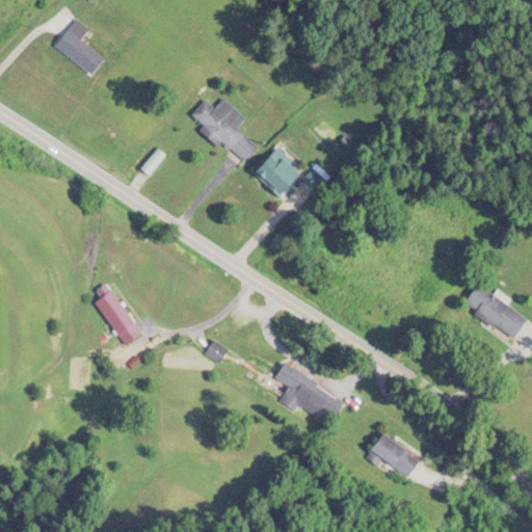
[(95,75),(106,57),(82,42),(90,29),(74,19),(54,49),(95,75)]
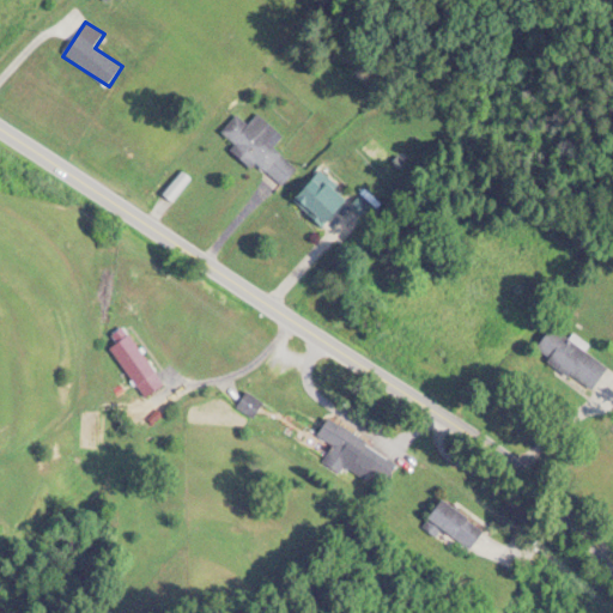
[(223,133),(237,144),(234,149),(284,187),(298,168),(268,145),(279,132),(258,115),(249,125),(236,115),(223,133)]
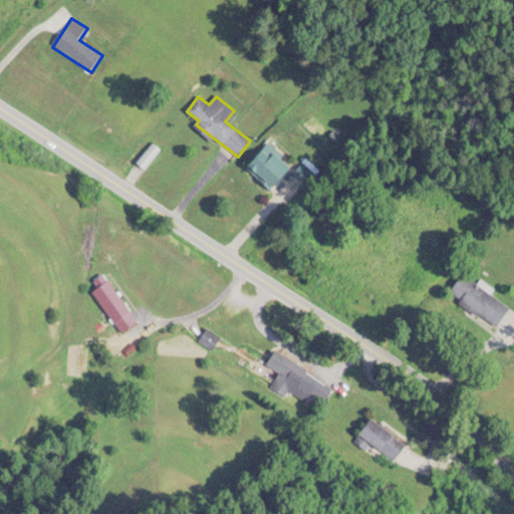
[(246,167),(271,192),(293,170),(268,145),(246,167)]
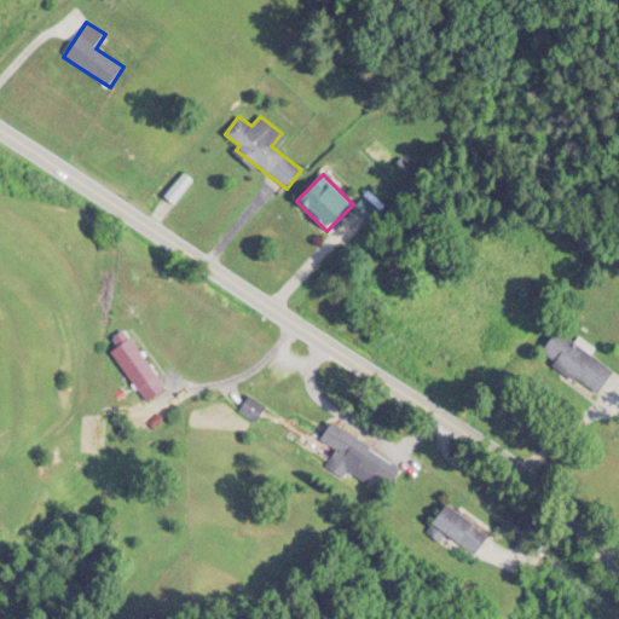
[(600,392),(614,370),(589,354),(591,351),(556,330),(541,356),(600,392)]
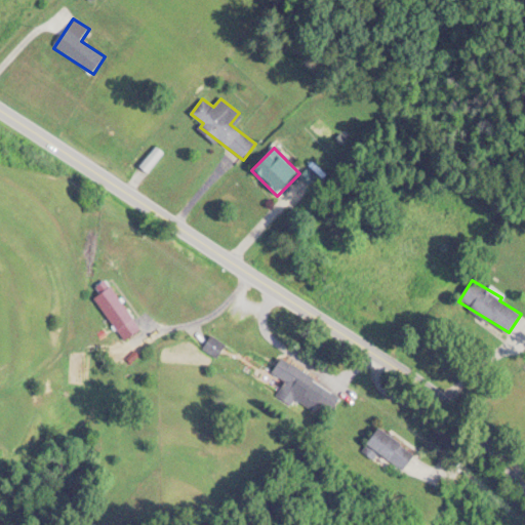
[(140,332),(114,285),(96,295),(123,342),(140,332)]
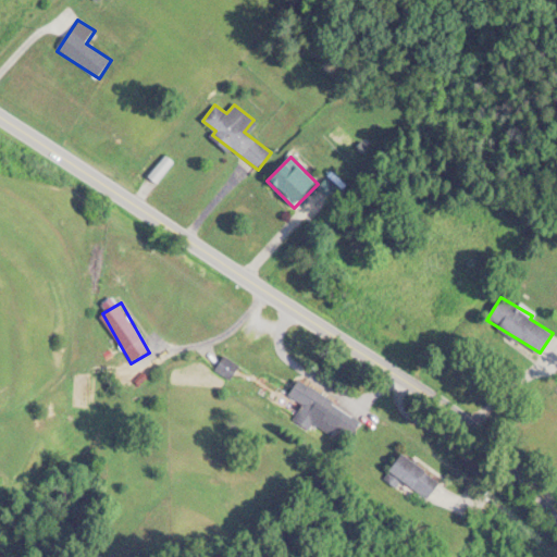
[(214,370),(232,383),(243,369),(225,356),(214,370)]
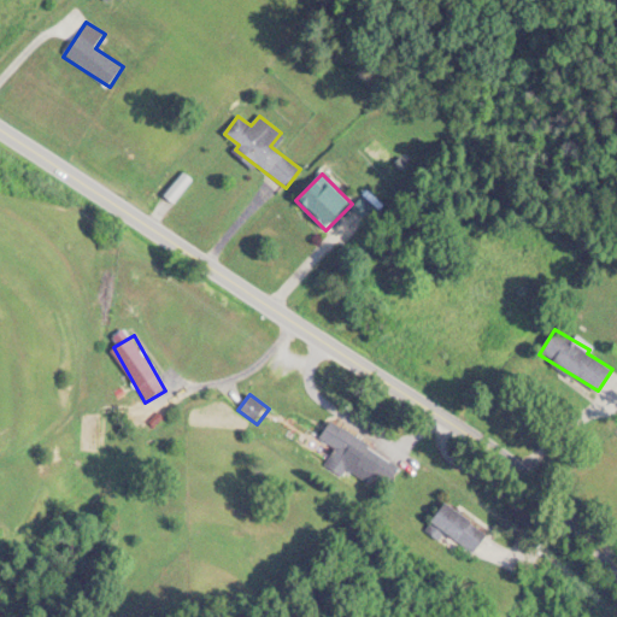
[(329,421),(319,436),(336,447),(324,466),(342,477),(351,463),(388,485),(401,464),(329,421)]
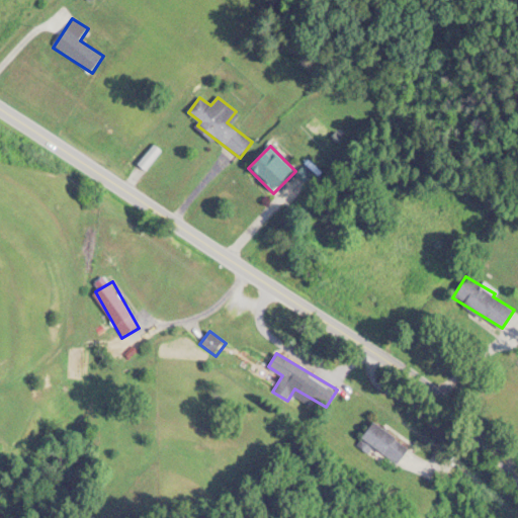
[(375,446),(398,463),(411,447),(375,421),(357,445),(369,454),(375,446)]
